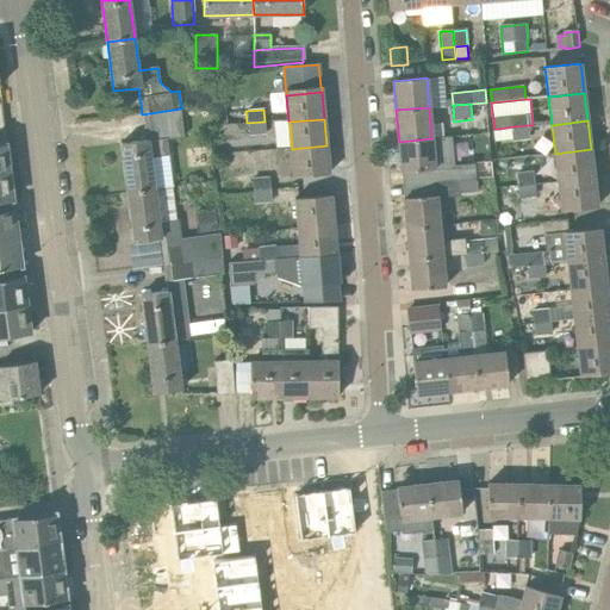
[(265,122),(247,123),(248,137),(265,136),(265,122)]
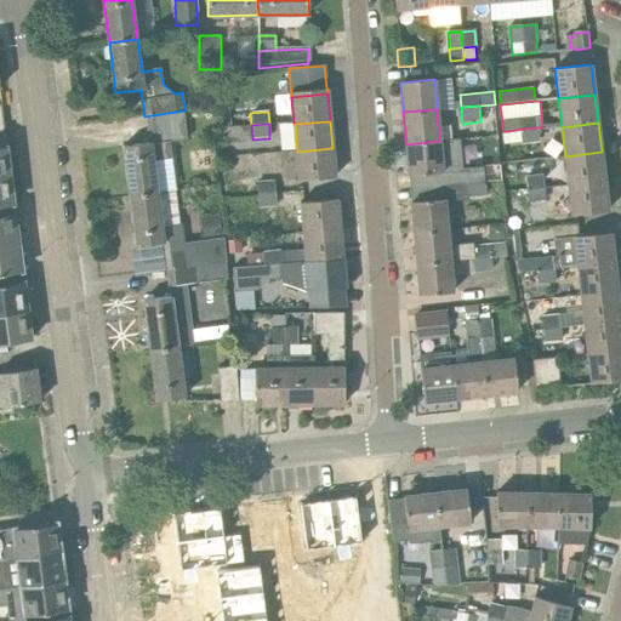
[(523,144),(540,143),(537,127),(522,129),(523,140),(523,144)]
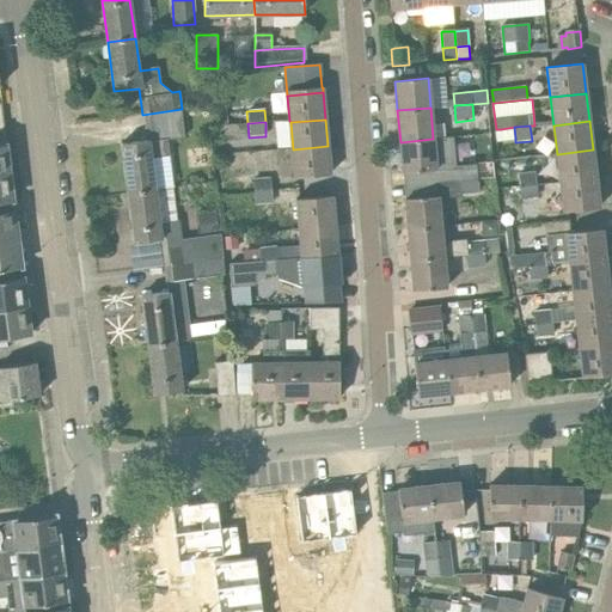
[(408,185),(478,179),(495,179),(494,163),(457,165),(453,136),(433,139),(401,142),(403,173),(407,173),(408,185)]
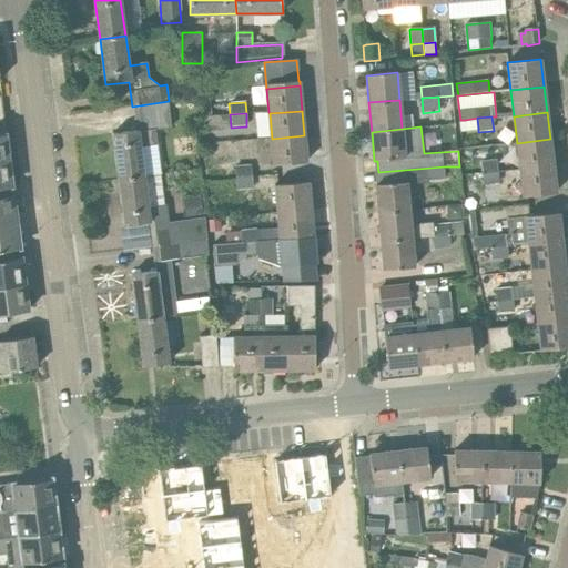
[(119,180),(144,176),(141,153),(154,152),(152,130),(138,131),(112,134),(119,180)]
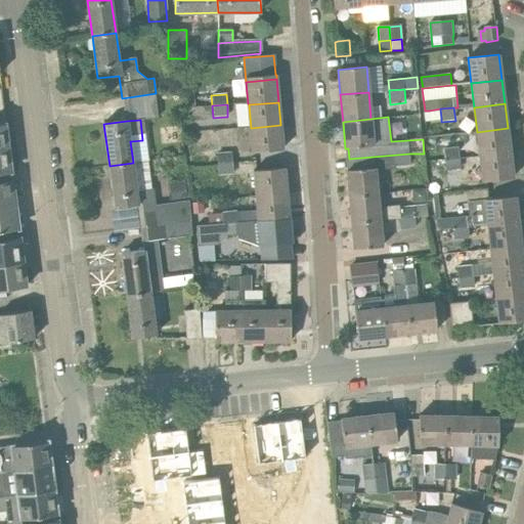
[(0,148),(9,147),(7,137),(8,135),(8,129),(6,127),(6,124),(0,124),(0,148)]
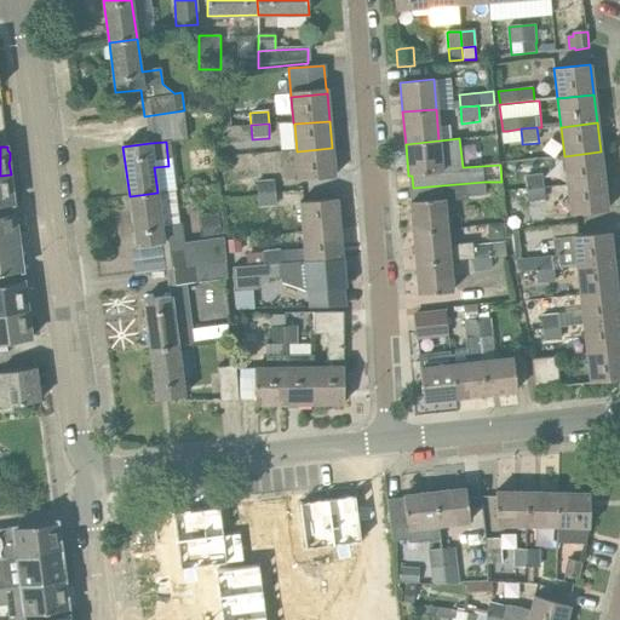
[(332,148),(297,151),(299,181),(334,177),(332,148)]
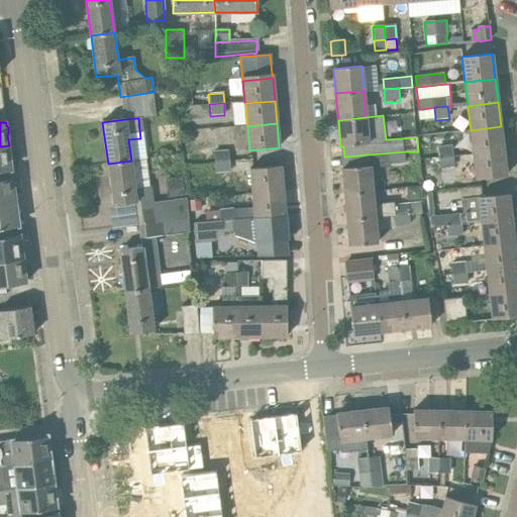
[(471,130),(472,143),(474,153),(503,150),(501,126),(471,130)]
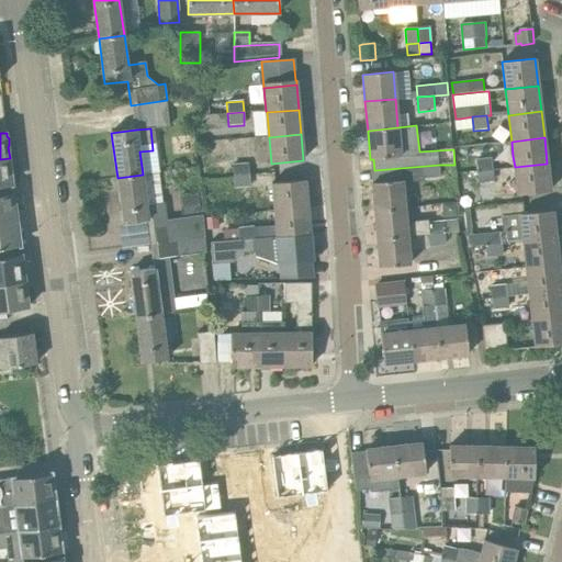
[(0,159),(0,186),(13,184),(12,181),(13,179),(13,172),(11,170),(10,158),(0,159)]
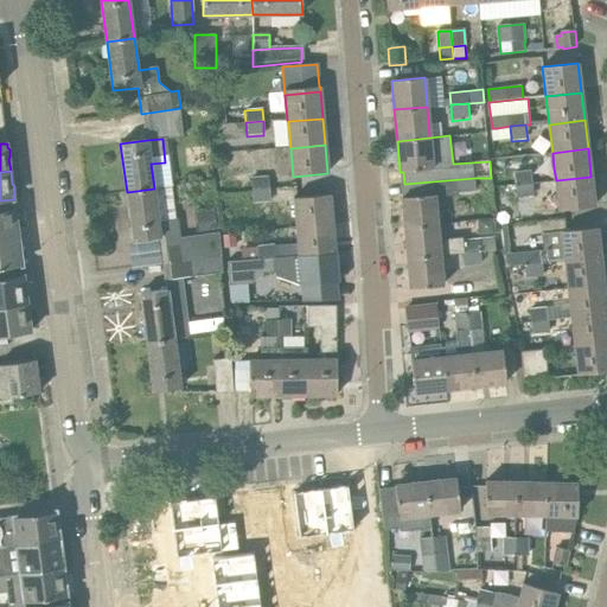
[(532,184),(531,172),(515,173),(516,185),(532,184)]
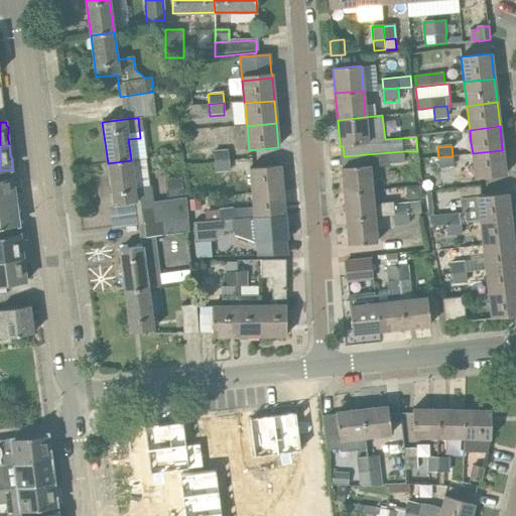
[(229,161),(228,150),(214,151),(215,162),(229,161)]
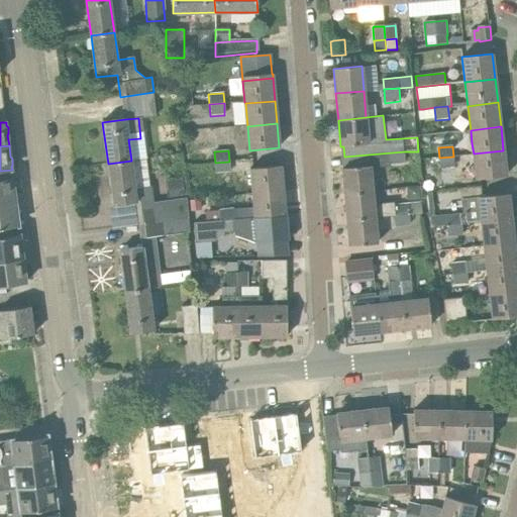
[(503,150),(474,153),(477,179),(506,176),(503,150)]
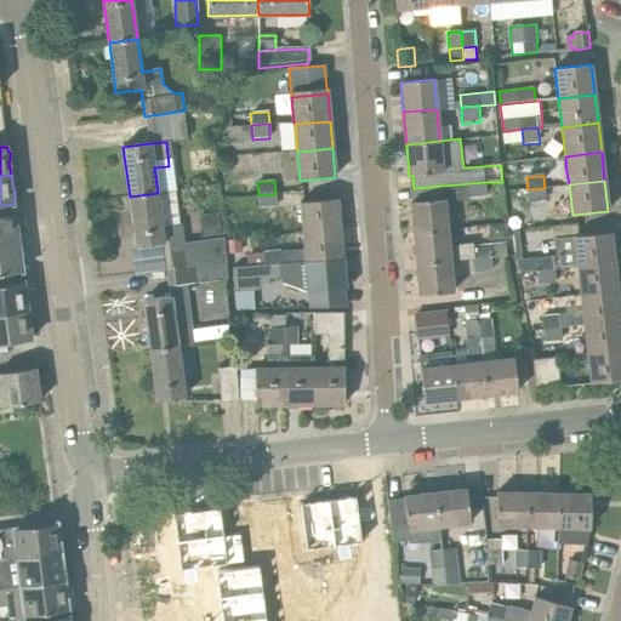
[(414,233),(448,231),(445,201),(468,200),(468,198),(485,197),(485,182),(414,188),(415,201),(411,201),(414,233)]
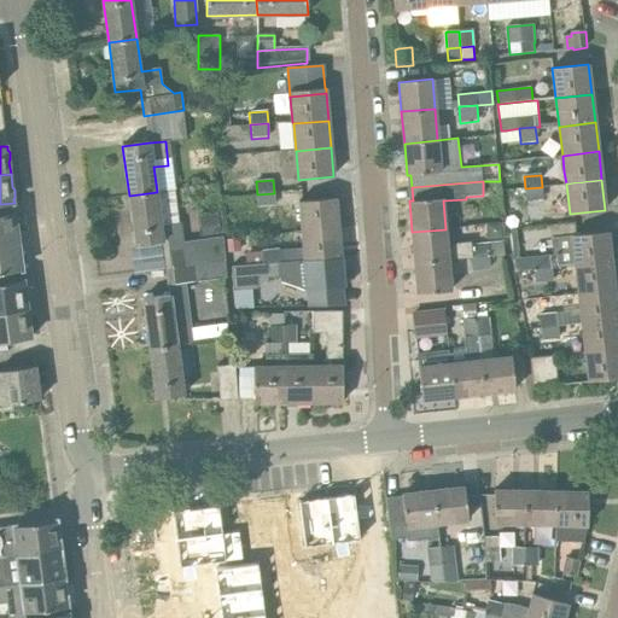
[(542,187),(525,188),(526,203),(543,200),(542,187)]
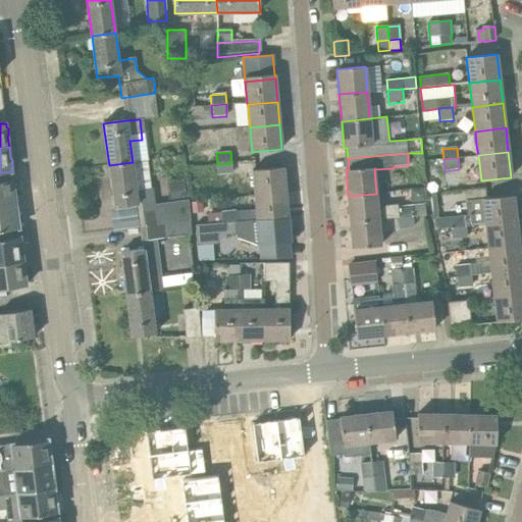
[(138,227),(191,221),(189,200),(168,202),(155,203),(154,187),(151,187),(148,160),(133,162),(109,165),(114,207),(135,205),(138,227)]
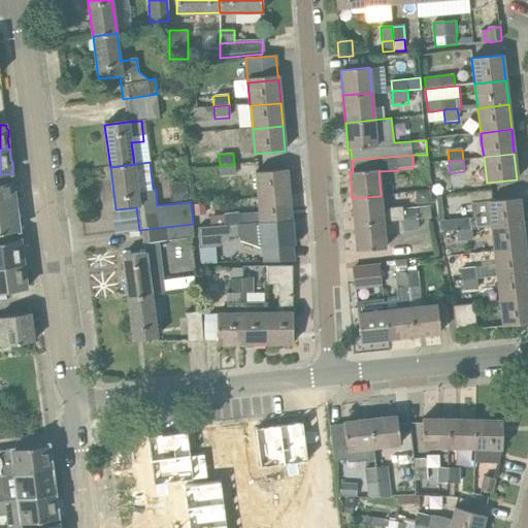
[(220,177),(234,176),(234,165),(220,166),(220,177)]
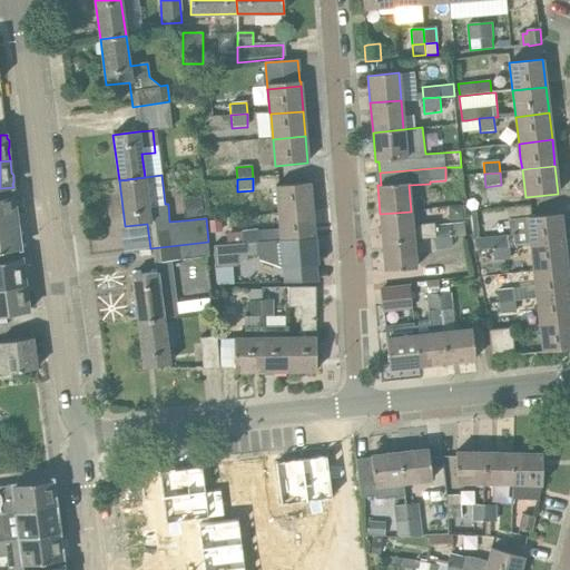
[(278,214),(312,210),(310,183),(276,186),(278,214)]
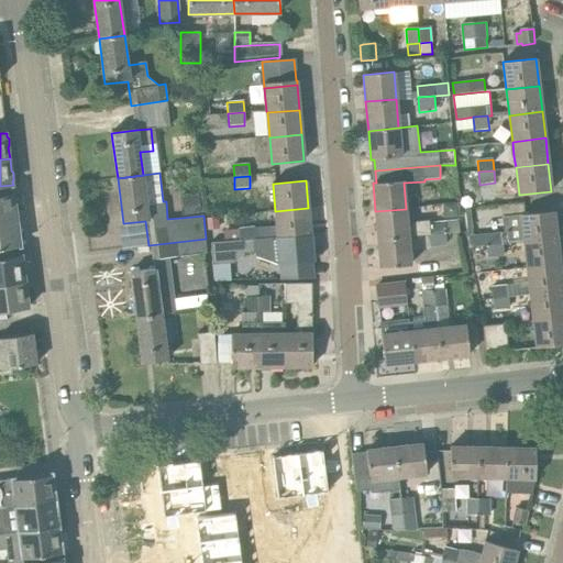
[(0,222),(18,220),(17,209),(17,206),(17,200),(14,197),(14,194),(0,196),(0,222)]
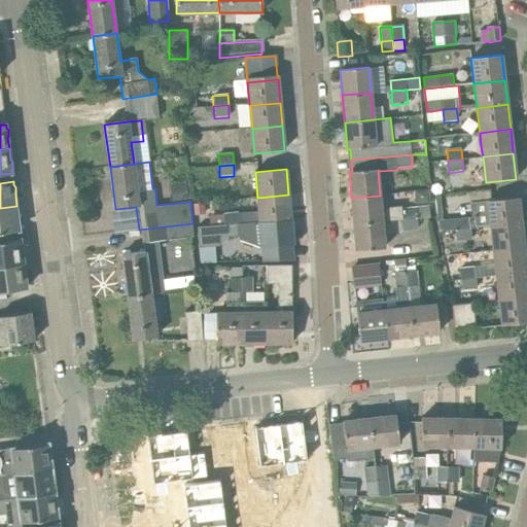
[(168,183),(170,204),(189,202),(187,181),(168,183)]
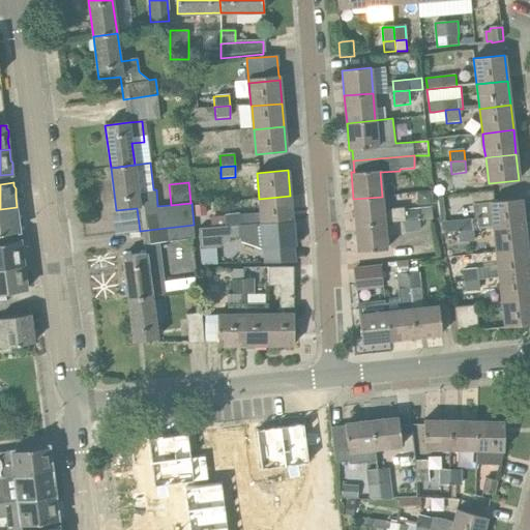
[(432,204),(432,202),(431,190),(416,192),(418,206),(432,204)]
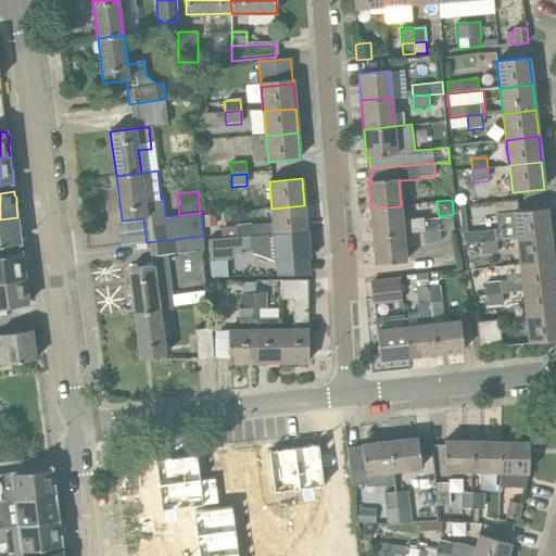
[(272,209),(274,223),(274,234),(306,230),(304,205),(272,209)]
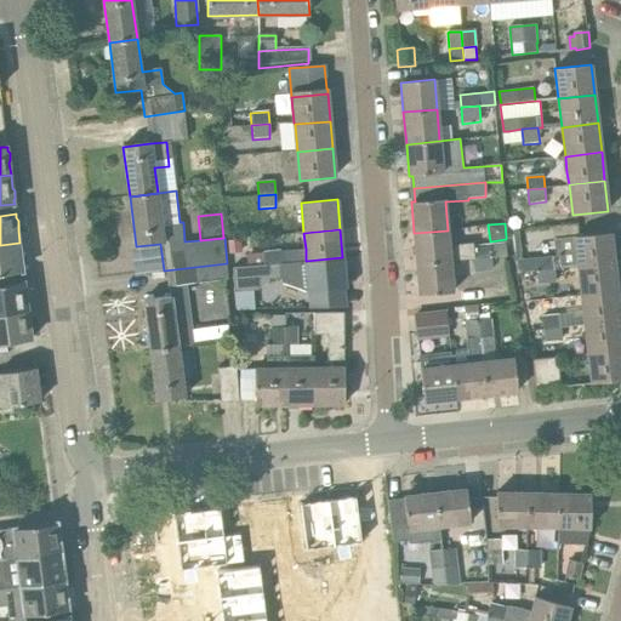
[(491,257),(507,256),(506,244),(473,246),(473,244),(449,246),(448,231),(414,233),(417,263),(450,261),(474,258),(491,257)]
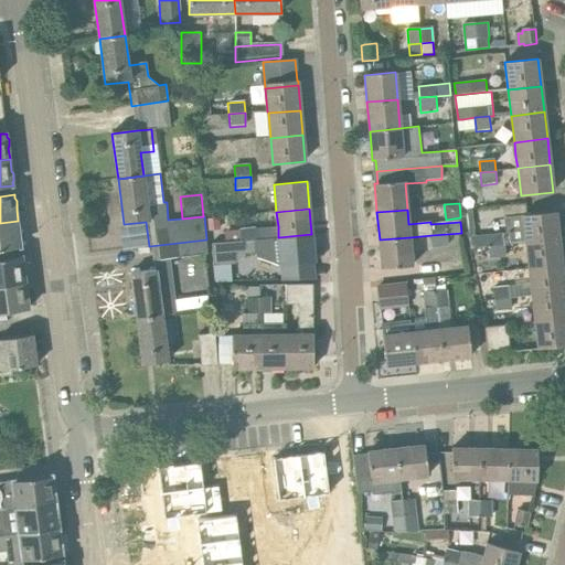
[(488,244),(504,242),(525,240),(558,235),(555,212),(523,215),(505,217),(507,233),(470,237),(470,246),(488,244)]
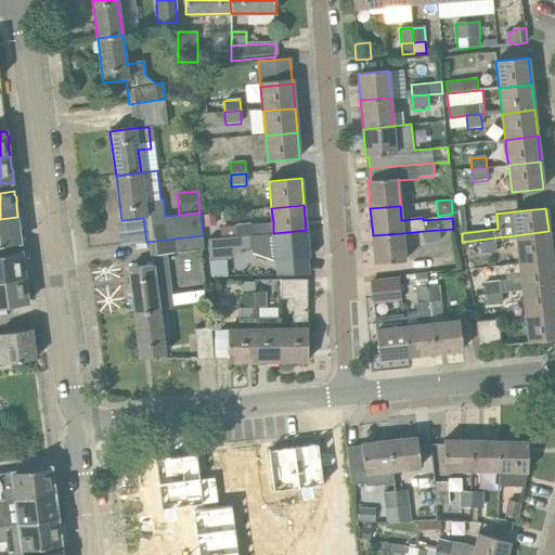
[(201,215),(202,227),(218,224),(217,214),(201,215)]
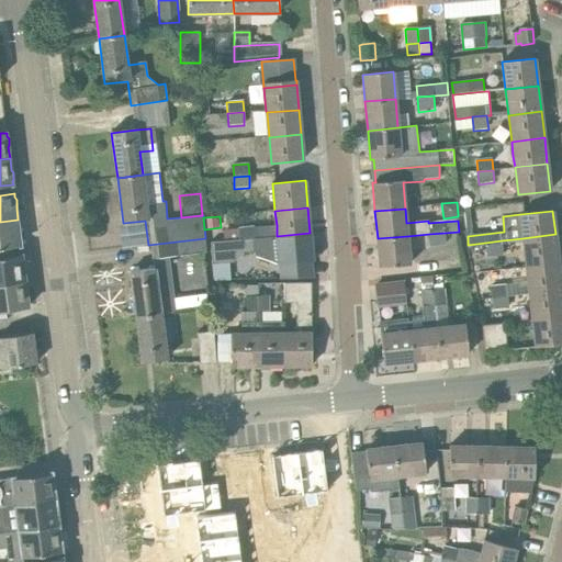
[(18,220),(0,222),(0,248),(21,246),(21,243),(22,239),(21,234),(19,232),(18,220)]
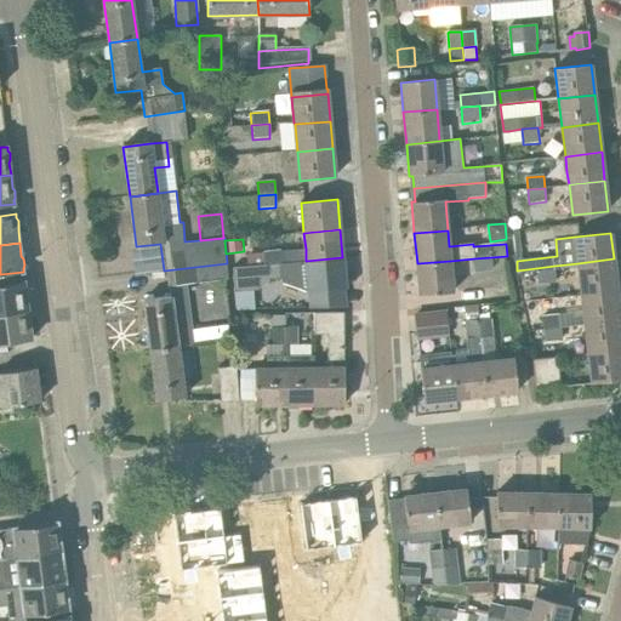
[(248,254),(249,266),(281,263),(280,250),(248,254)]
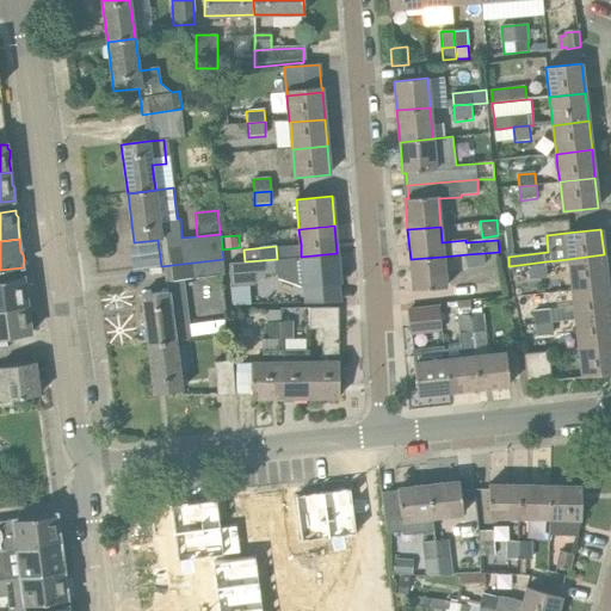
[(277,259),(245,261),(228,263),(230,285),(253,284),(263,273),(277,272),(278,278),(304,287),(304,302),(341,302),(339,283),(337,253),(301,257),(277,259)]
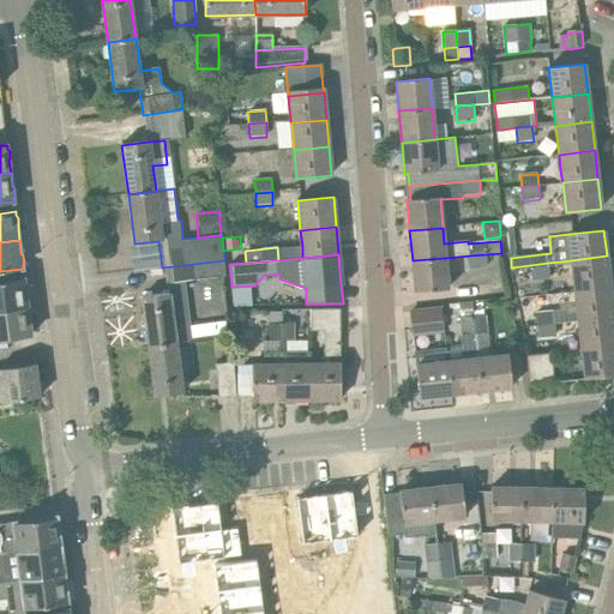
[(486,254),(469,256),(470,271),(487,269),(486,254)]
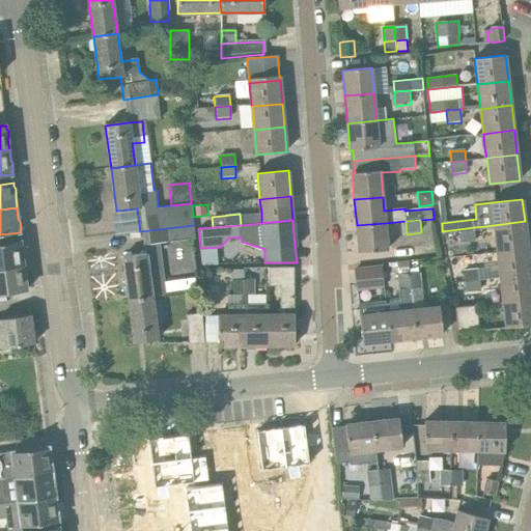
[(525,221),(494,225),(496,241),(497,251),(528,248),(525,221)]
